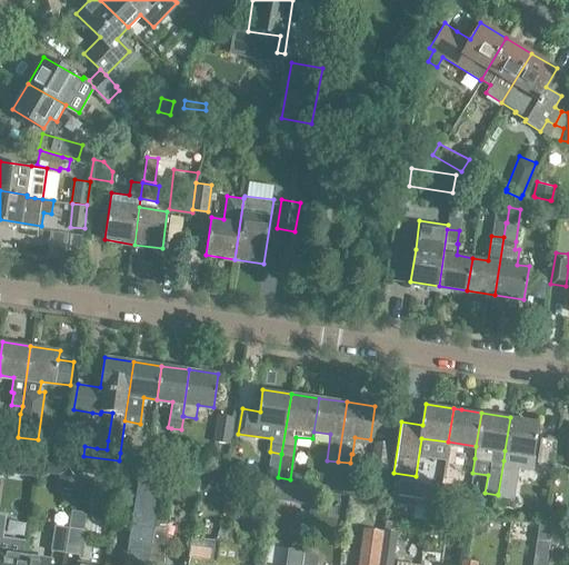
[(235,416),(218,414),(216,439),(230,443),(235,416)]
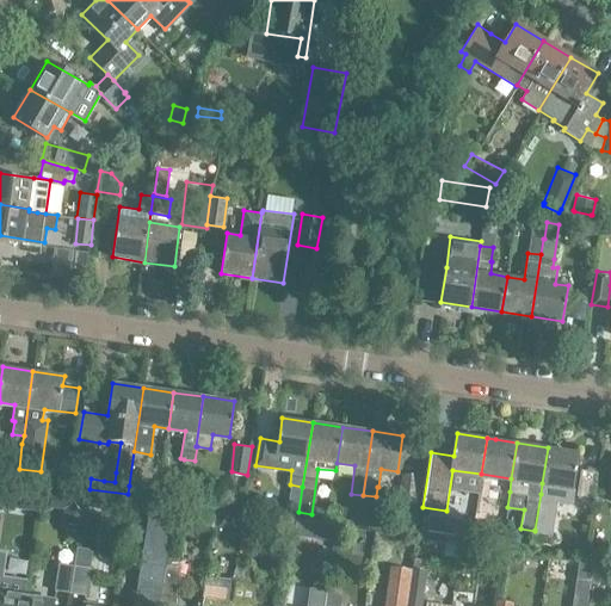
[(548,531),(554,496),(555,486),(572,488),(578,452),(548,447),(542,483),(541,494),(535,530),(548,531)]
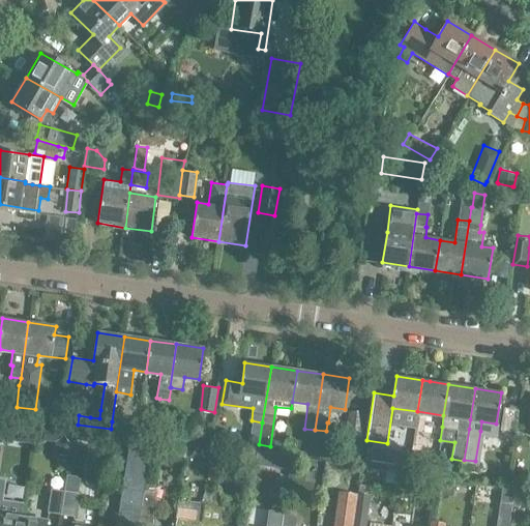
[(363,412),(350,410),(346,435),(360,437),(363,412)]
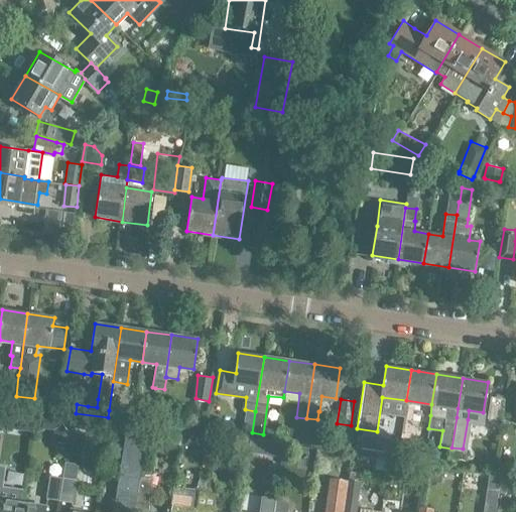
[(152,423),(153,409),(135,406),(134,420),(152,423)]
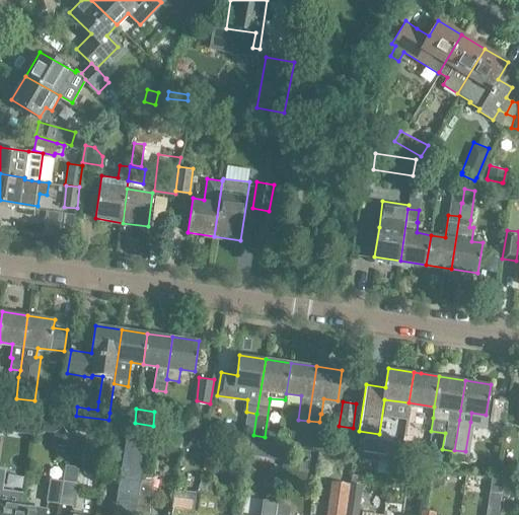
[(0,420),(0,428),(30,433),(32,416),(1,412),(0,420)]
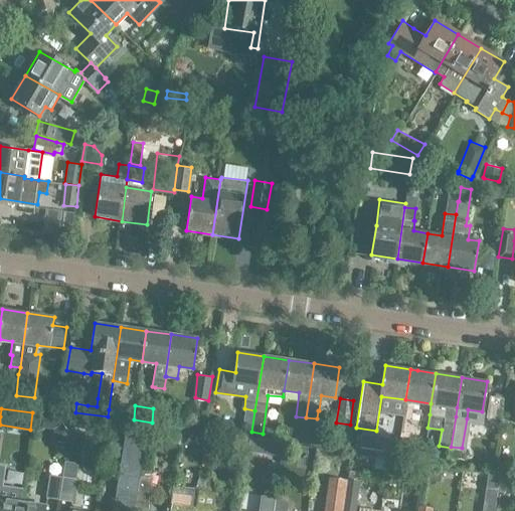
[(44,412),(42,427),(53,429),(68,431),(70,415),(44,412)]
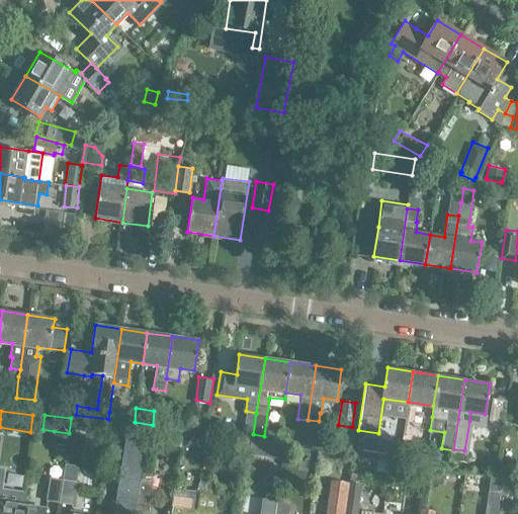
[(135,513),(137,503),(142,468),(147,438),(139,436),(142,427),(130,424),(127,434),(126,434),(113,513),(135,513)]
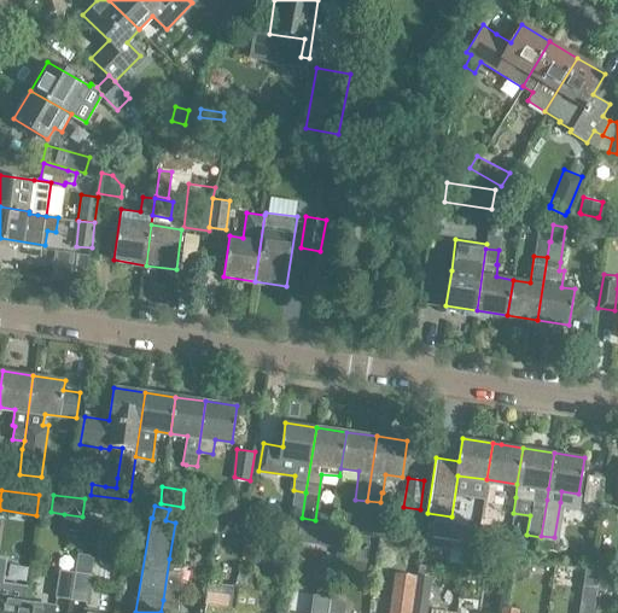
[(366,515),(354,514),(353,525),(365,526),(366,515)]
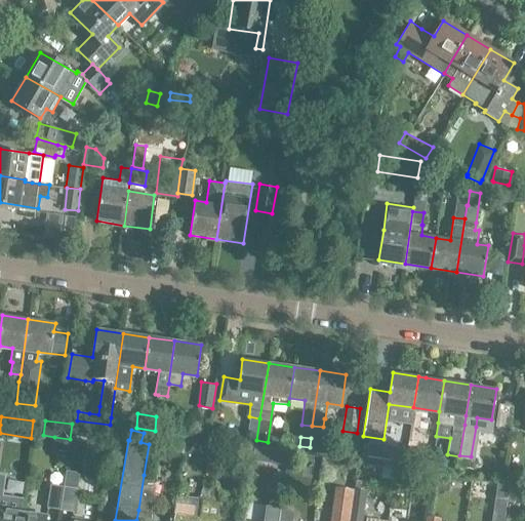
[(369,441),(367,454),(379,456),(381,443),(369,441)]
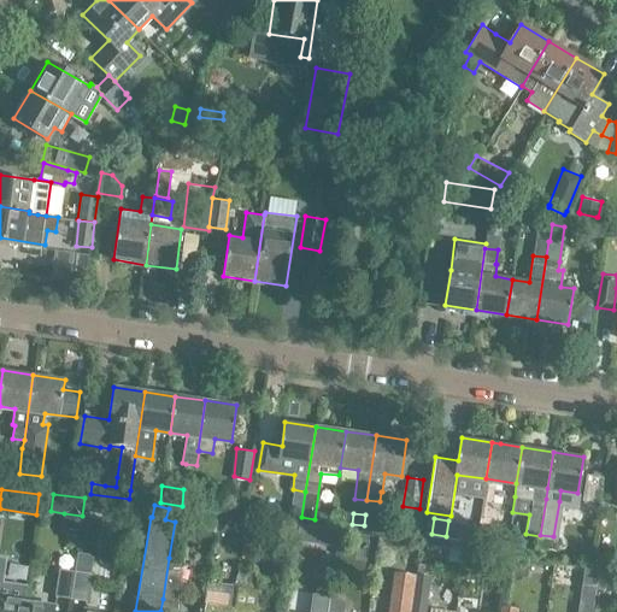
[(297,539),(309,541),(311,524),(299,522),(297,539)]
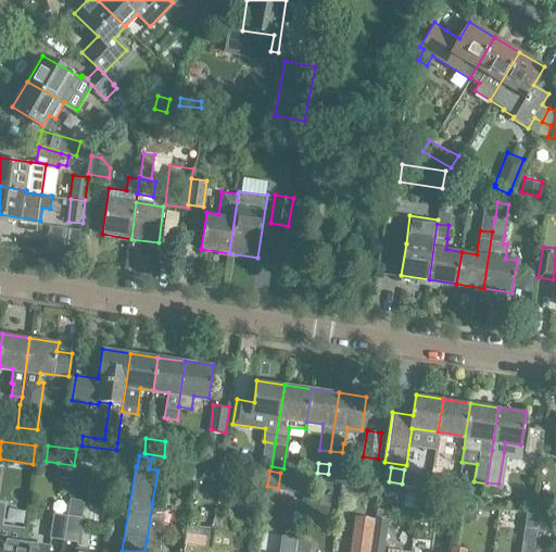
[(460,480),(431,475),(429,487),(457,492),(460,480)]
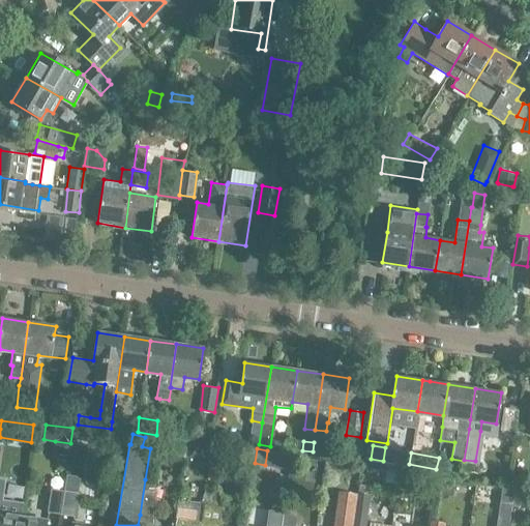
[(412,472),(399,470),(398,483),(396,486),(410,488),(412,472)]
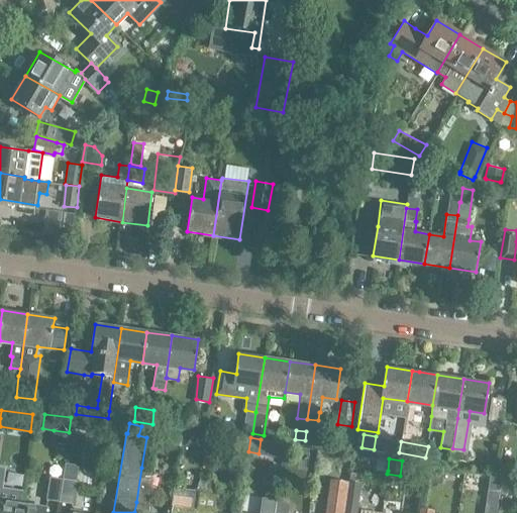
[(73,502),(79,464),(65,463),(63,478),(60,501),(73,502)]
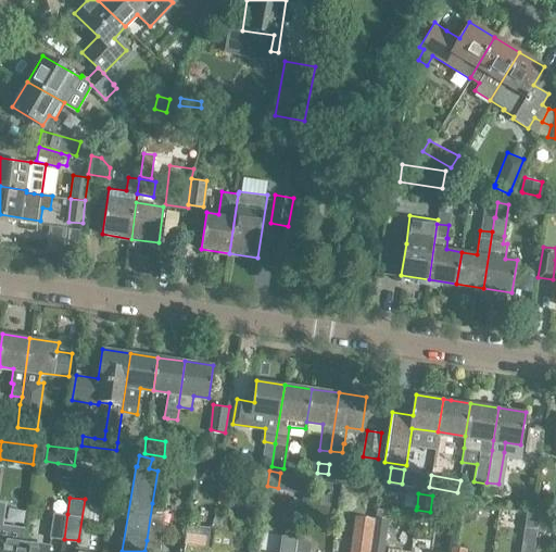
[(152,503),(147,540),(161,542),(166,504),(152,503)]
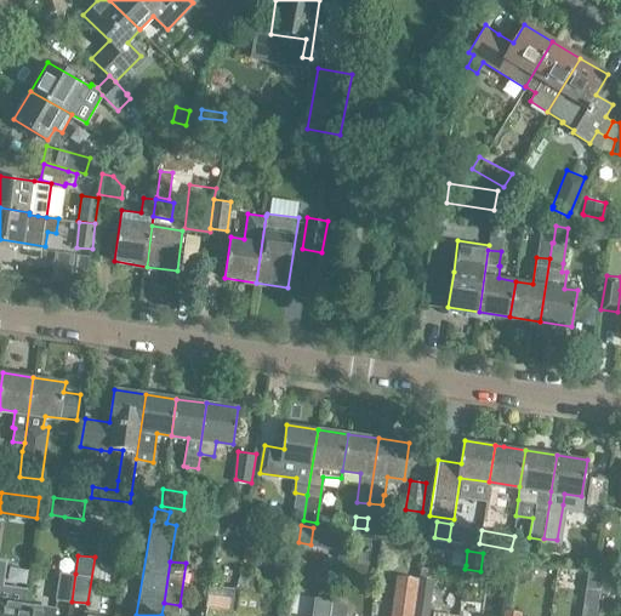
[(533,566),(516,564),(513,576),(530,579),(533,566)]
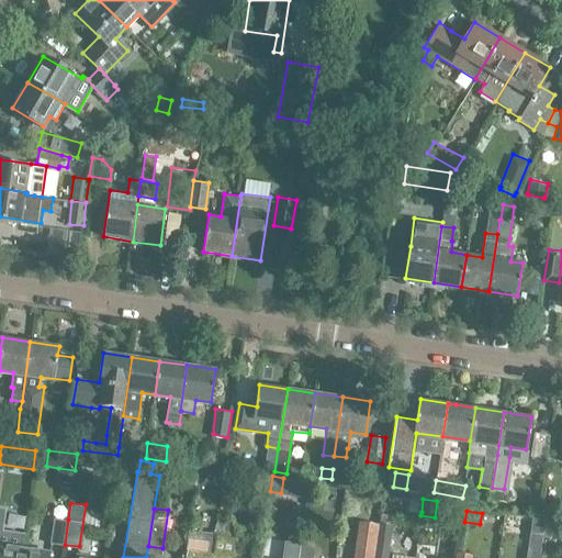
[(0,557),(21,557),(23,548),(25,533),(0,528),(0,516),(1,512),(0,512),(0,557)]
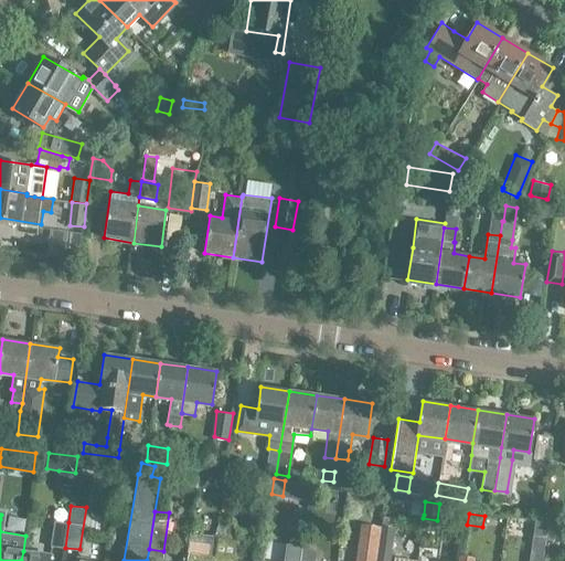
[(535,519),(533,535),(546,537),(548,521),(548,520),(535,519)]
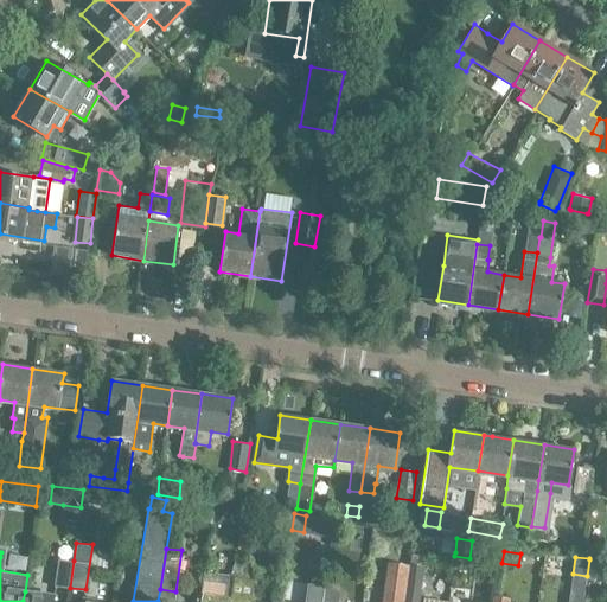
[(55,586),(70,588),(74,561),(59,558),(55,586)]
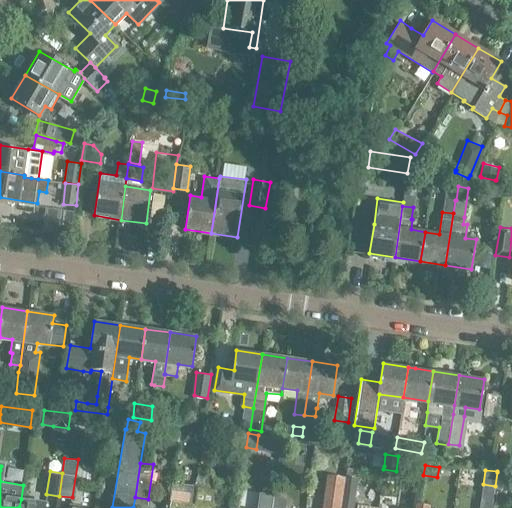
[(322,507),(340,507),(342,495),(345,476),(327,473),(322,507)]
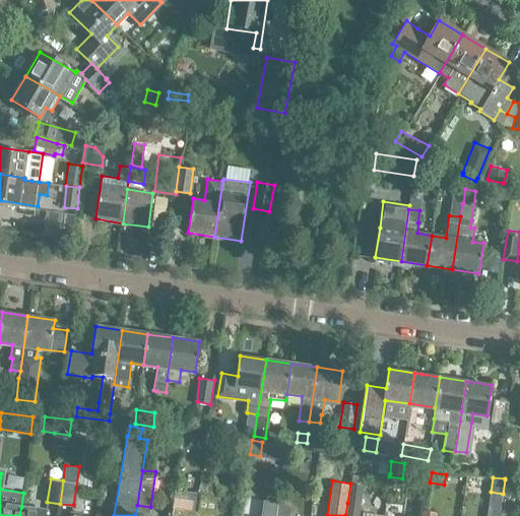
[(205,515),(209,493),(197,491),(194,511),(172,508),(170,515),(205,515)]
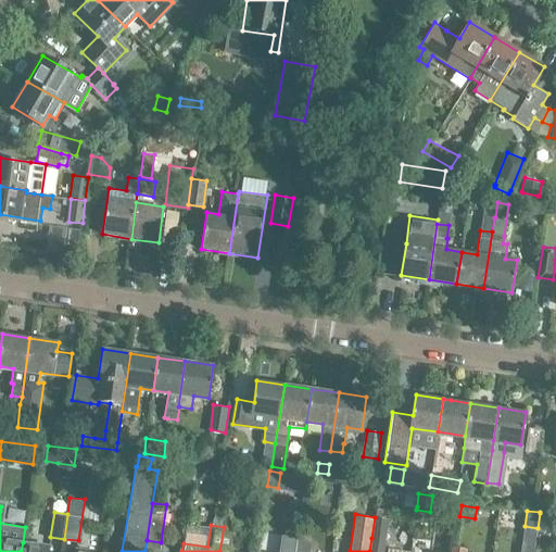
[(224,527),(219,551),(234,551),(237,528),(229,527),(224,527)]
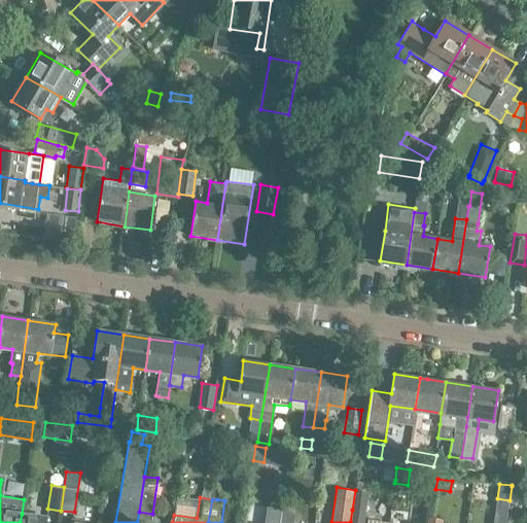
[(267,507),(265,522),(248,522),(244,522),(243,522),(279,522),(282,509),(268,507),(267,507)]
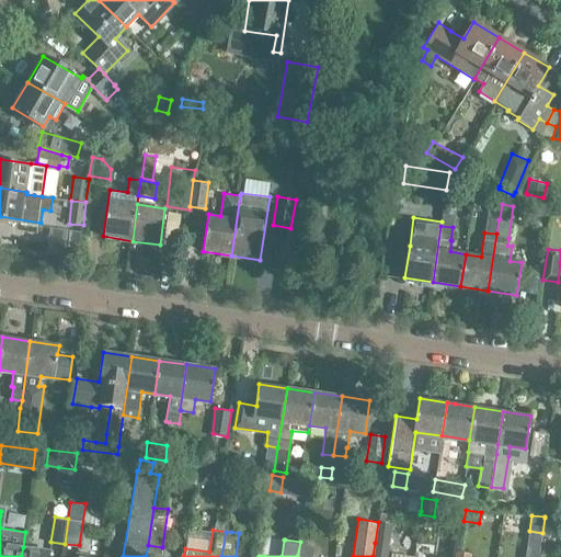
[(297,556),(312,556),(315,544),(300,542),(297,556)]
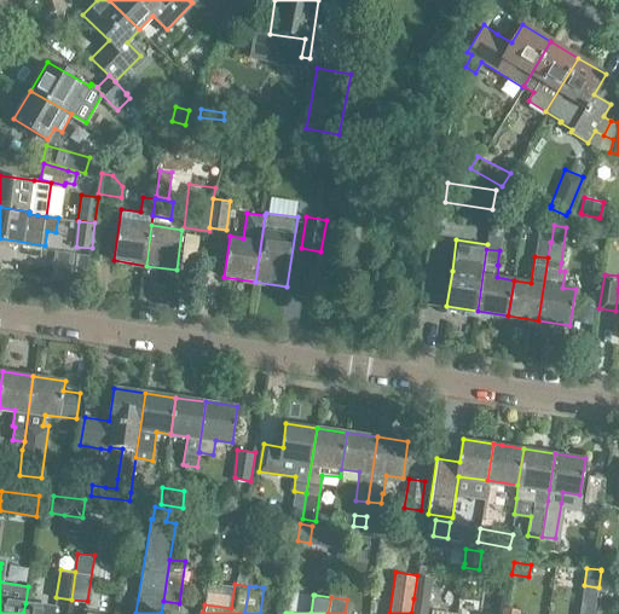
[(161,613),(177,613),(179,603),(163,601),(161,613)]
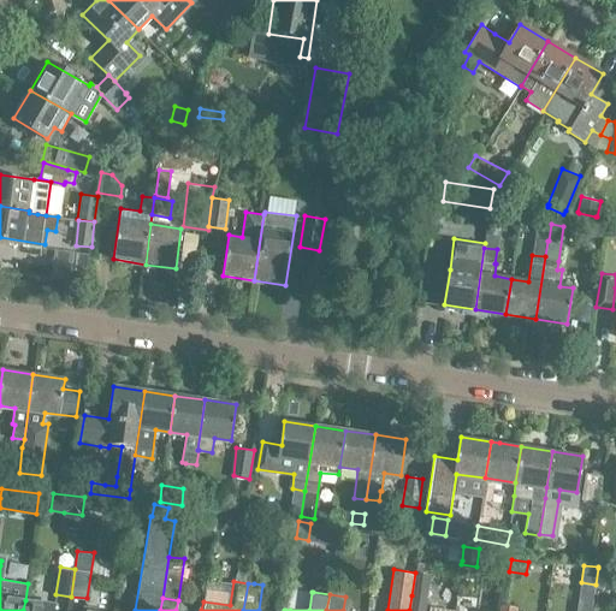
[(54,610),(55,604),(25,600),(23,610),(54,610)]
